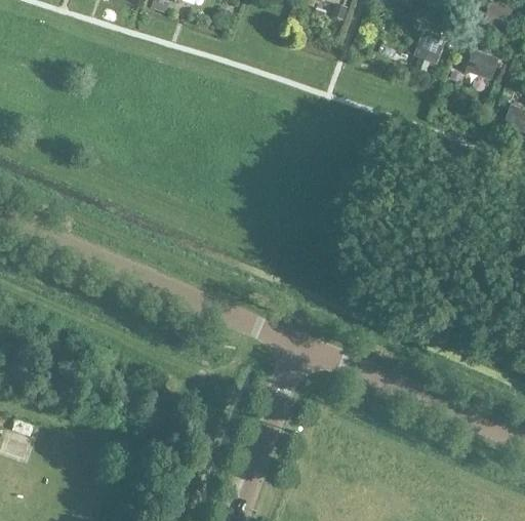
[(152,0),(151,5),(165,10),(169,0),(152,0)]
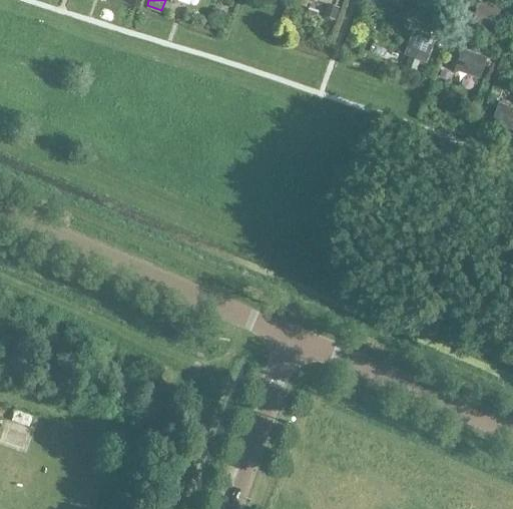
[(494,27),(502,2),(496,0),(478,0),(472,19),(494,27)]
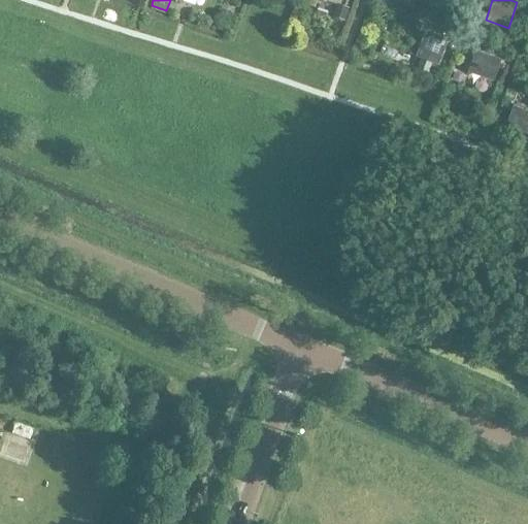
[(336,4),(333,13),(344,18),(348,8),(336,4)]
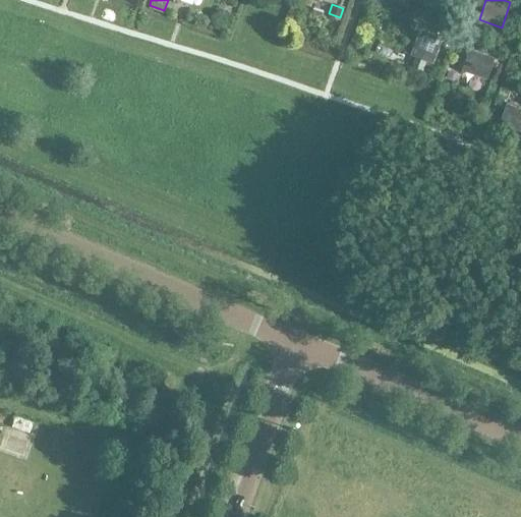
[(498,30),(494,42),(503,45),(507,33),(498,30)]
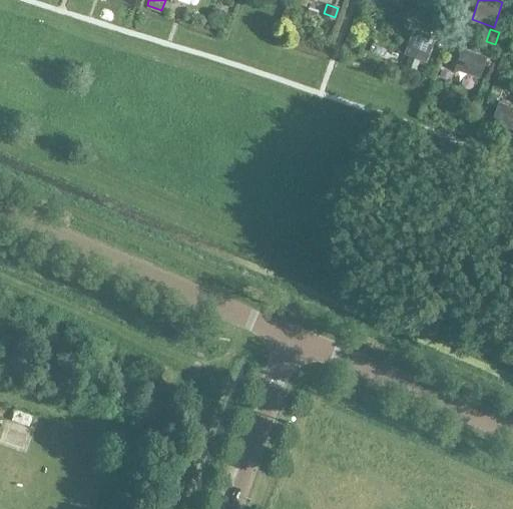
[(426,61),(435,38),(412,30),(404,53),(426,61)]
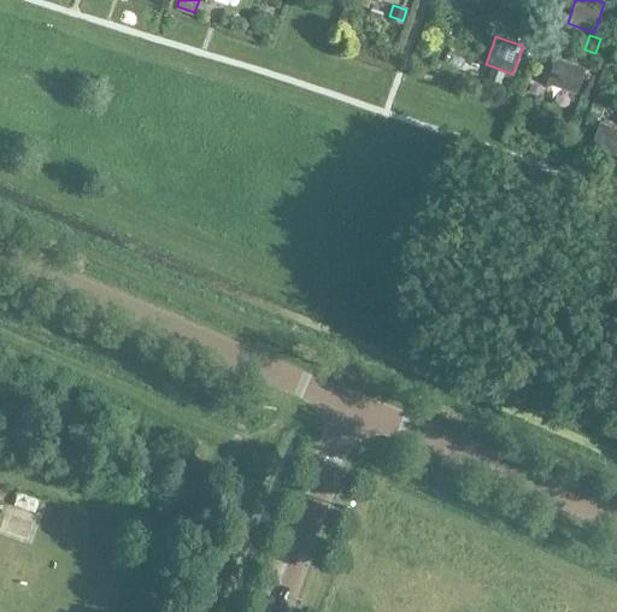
[(576,92),(586,66),(556,56),(546,82),(576,92)]
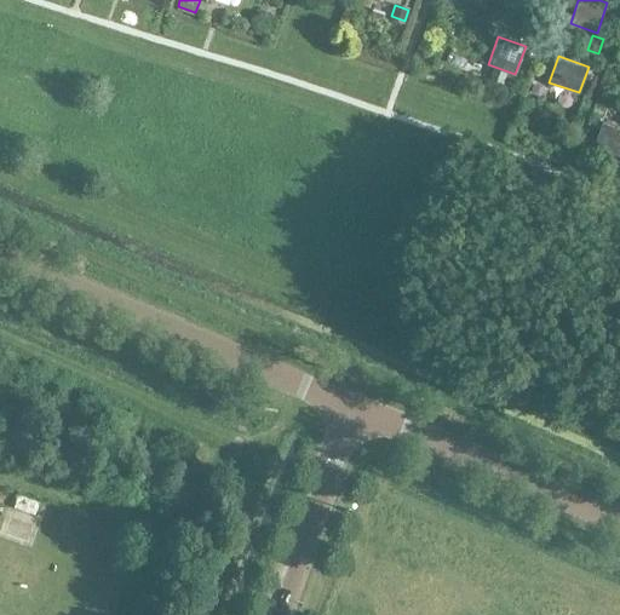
[(619,128),(616,128),(619,122),(604,118),(595,147),(619,155),(619,128)]
